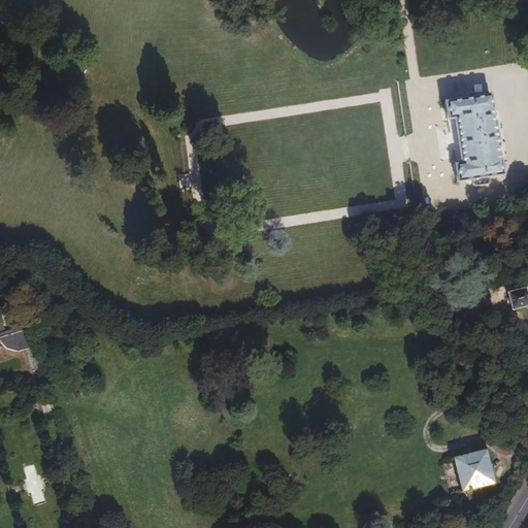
[(470,91),(470,95),(446,100),(457,178),(472,176),(473,183),(486,180),(485,174),(503,171),(492,93),(489,93),(489,89),(470,91)]
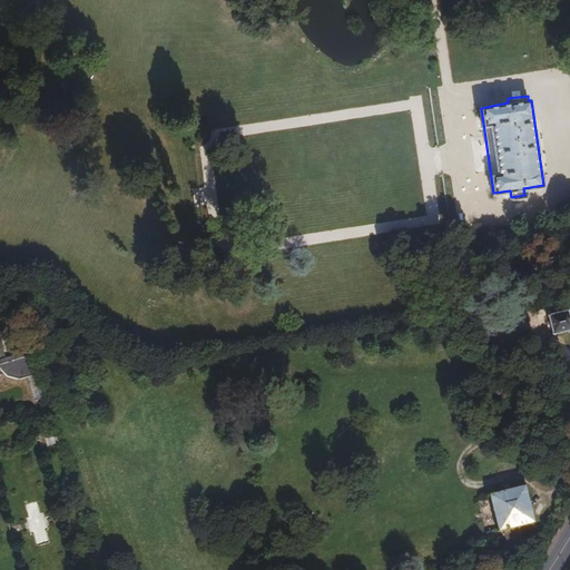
[(569,310),(549,315),(554,334),(556,334),(569,330),(569,310)]
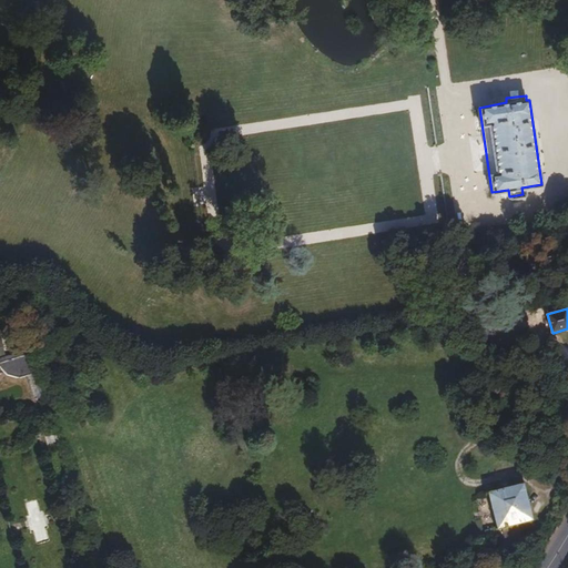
[(0,357),(21,351),(16,334),(0,338),(0,357)]
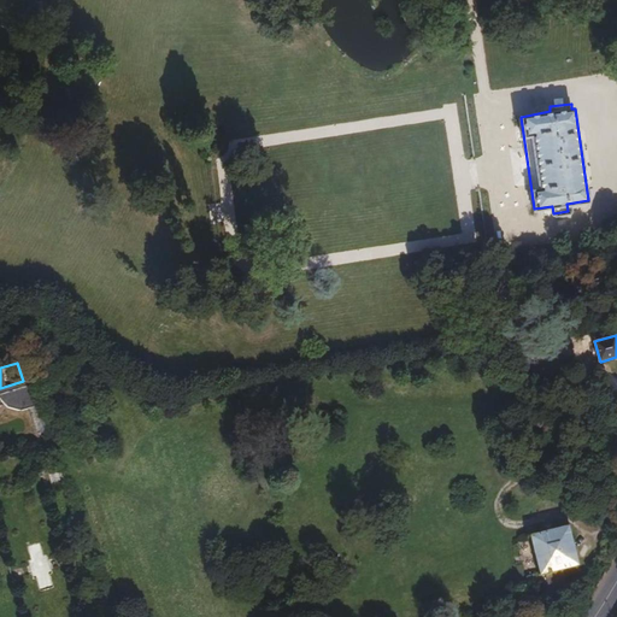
[(23,381),(0,388),(0,403),(5,407),(11,410),(12,411),(19,411),(27,410),(30,410),(43,405),(36,382),(35,378),(33,378),(23,381)]
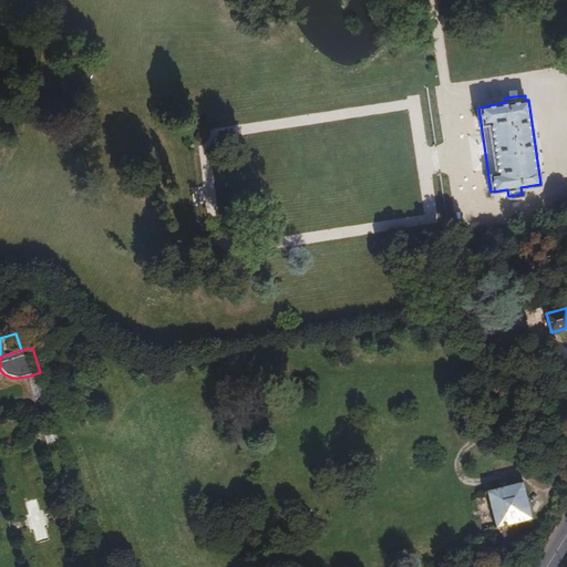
[(58,432),(40,372),(28,377),(45,435),(58,432)]
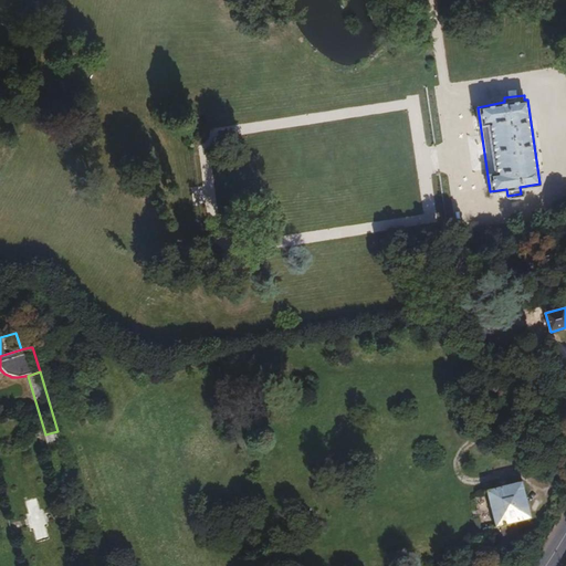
[(488,491),(495,527),(504,525),(505,533),(519,530),(516,522),(530,519),(522,482),(488,491)]
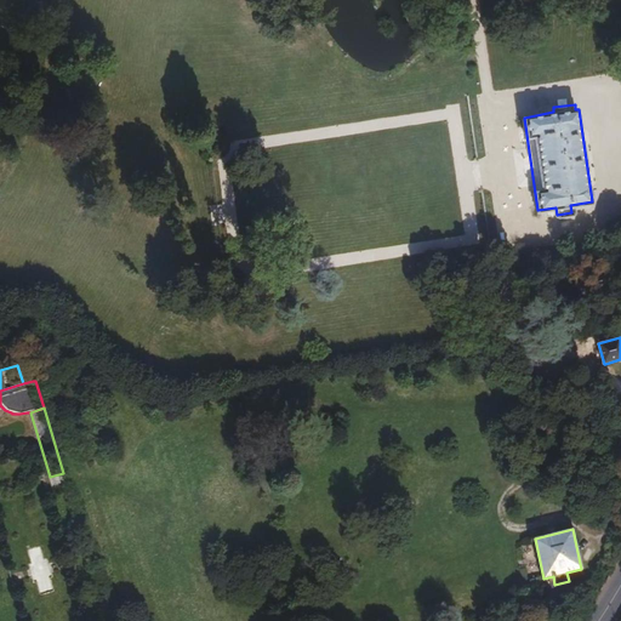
[(26,550),(38,596),(55,592),(43,545),(26,550)]
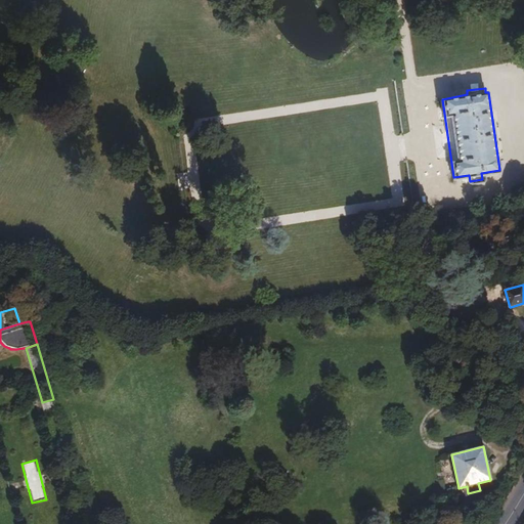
All buildings are outlined.
